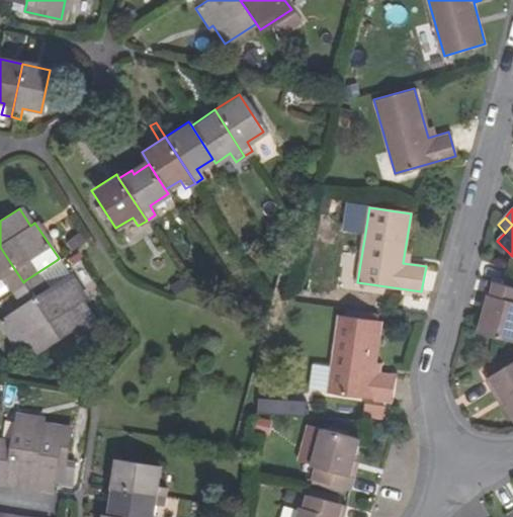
[(0,275),(2,274),(12,289),(23,282),(0,247),(0,275)]
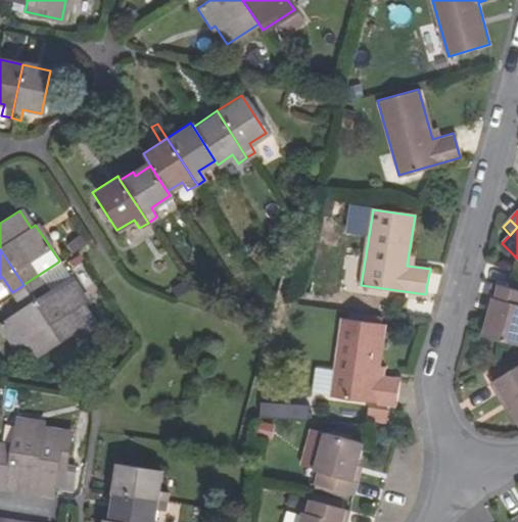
[(57,263),(26,283),(24,285),(58,338),(63,345),(95,325),(79,300),(83,298),(69,277),(67,278),(57,263)]
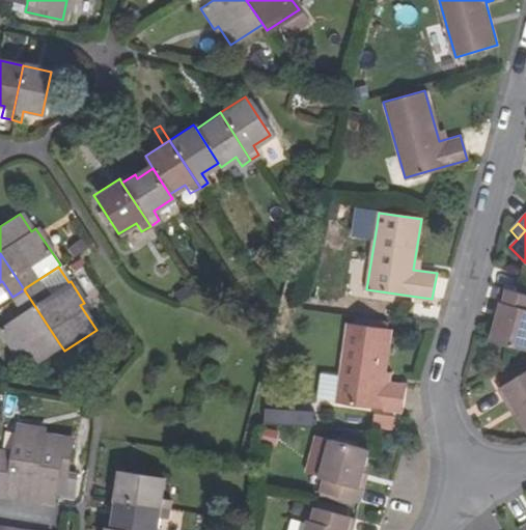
[(11,350),(16,346),(27,364),(59,343),(24,289),(12,297),(23,313),(0,328),(0,332),(11,350)]
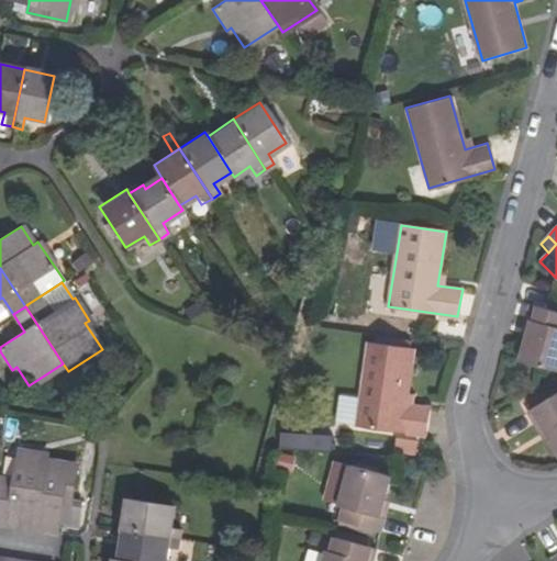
[(556,313),(528,306),(525,318),(530,321),(519,360),(556,370),(556,313)]
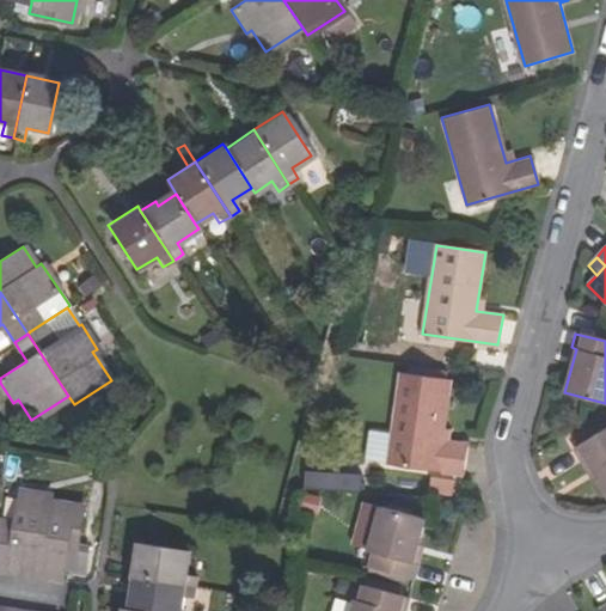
[(441,439),(450,380),(401,374),(387,463),(461,474),(467,444),(441,439)]
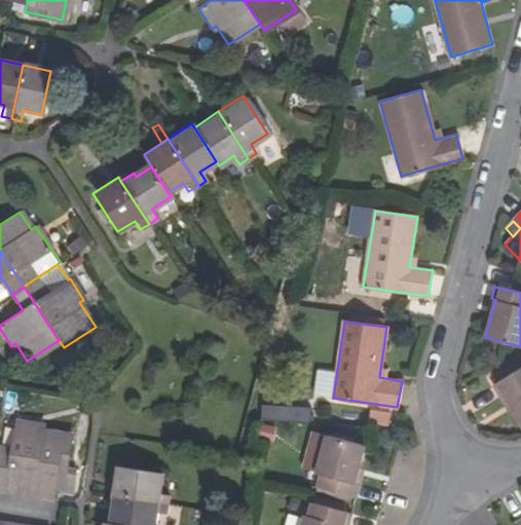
[(516,373),(513,369),(503,373),(506,379),(516,373)]
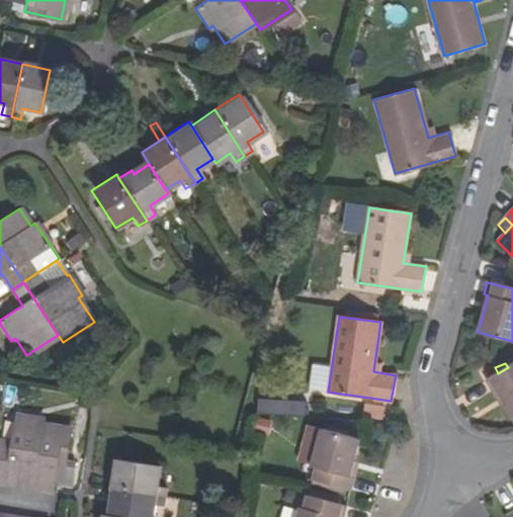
[(487,379),(486,380),(492,393),(497,391),(512,419),(512,364),(508,367),(498,373),(487,379)]
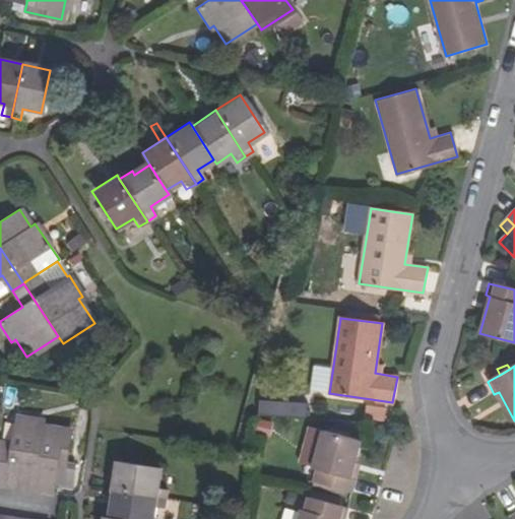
[(489,381),(500,375),(497,369),(497,368),(485,374),(489,381)]
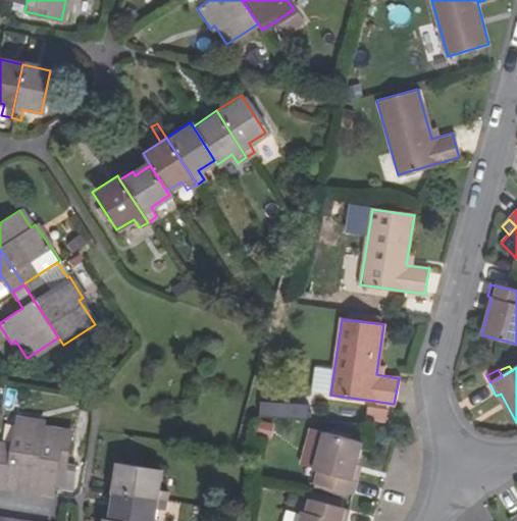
[(11,441),(0,439),(0,454),(11,456),(26,458),(39,460),(53,462),(62,464),(67,427),(39,422),(40,417),(15,413),(11,441)]
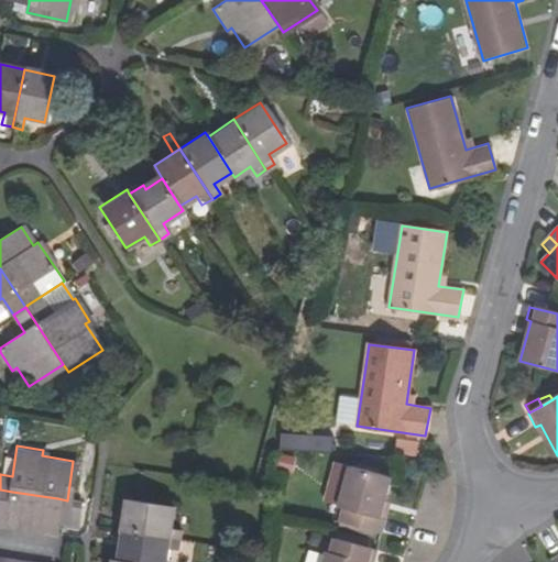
[(330,462),(321,502),(335,504),(343,465),(330,462)]
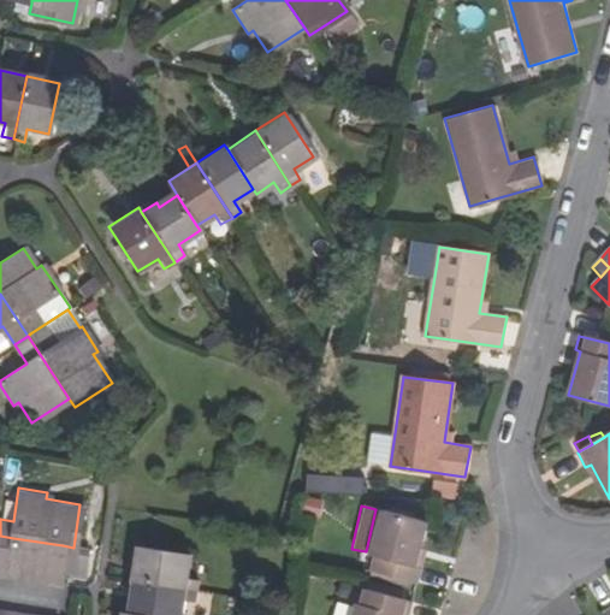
[(414,565),(425,524),(379,510),(367,555),(372,557),(368,569),(414,583),(419,567),(414,565)]
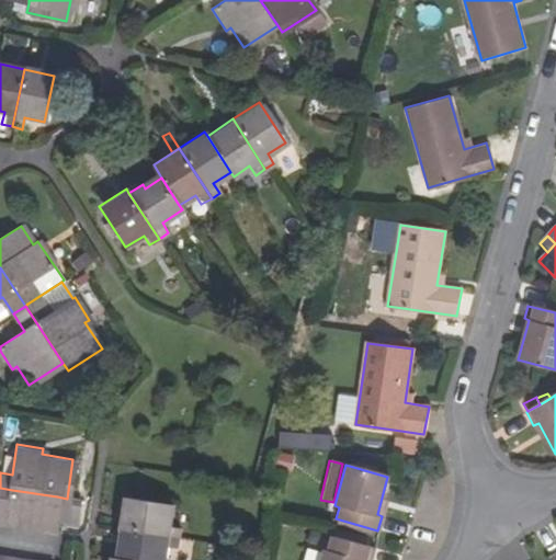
[(0,518),(8,520),(12,490),(0,488),(0,518)]
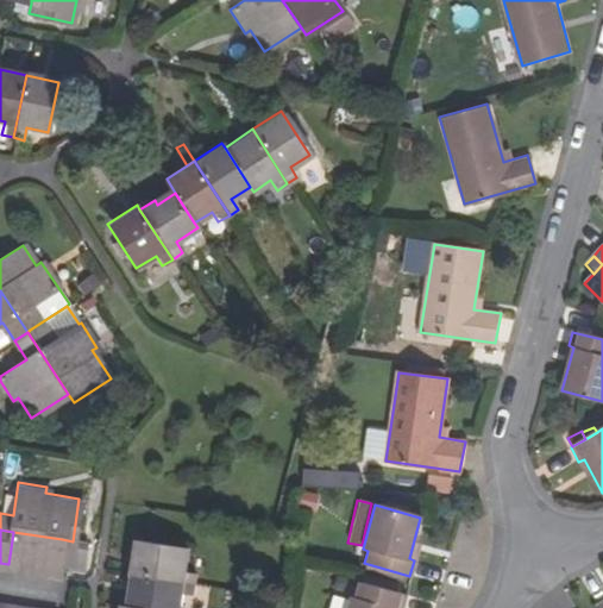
[(8,564),(24,566),(30,534),(13,532),(8,564)]
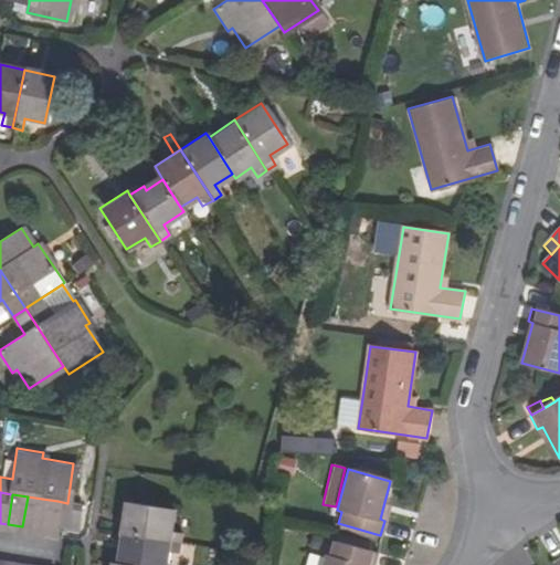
[(22,526),(39,529),(42,499),(28,497),(22,526)]
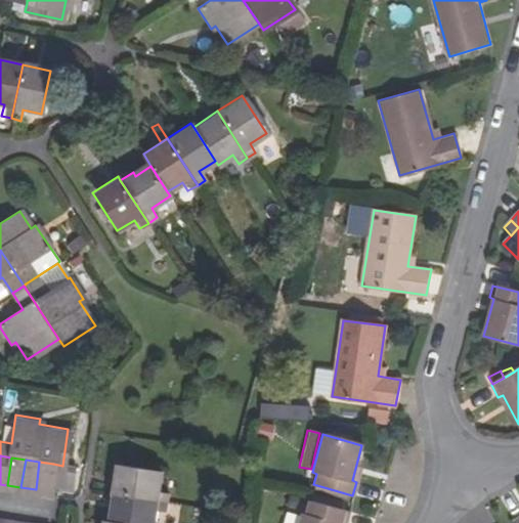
[(36,489),(49,491),(53,464),(39,462),(36,489)]
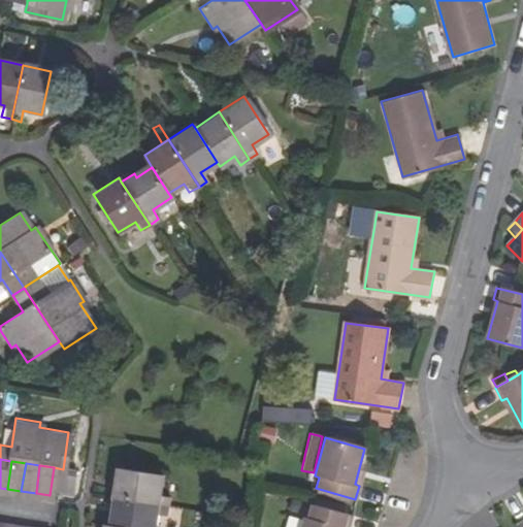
[(110,496),(165,504),(166,495),(157,493),(159,474),(115,467),(110,496)]
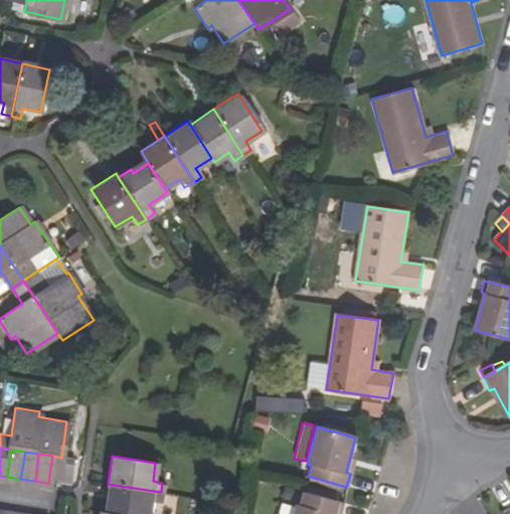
[(116,513),(147,513),(150,501),(159,502),(161,492),(108,484),(104,512),(116,513)]
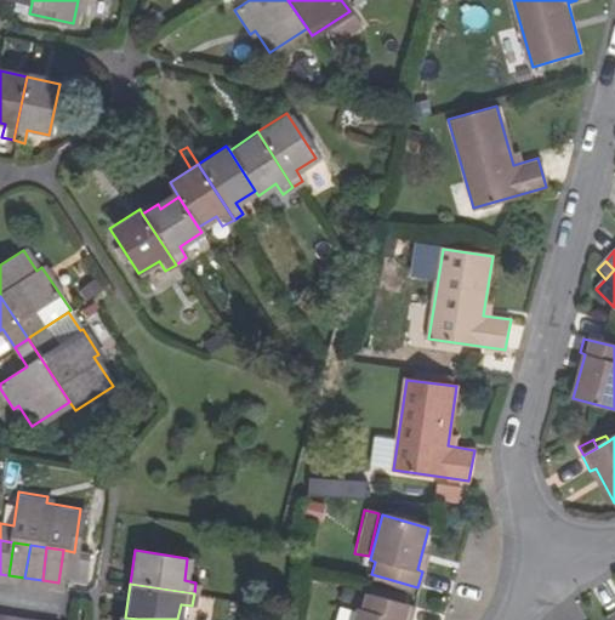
[(408,619),(413,607),(366,595),(363,606),(358,604),(353,619),(408,619)]
